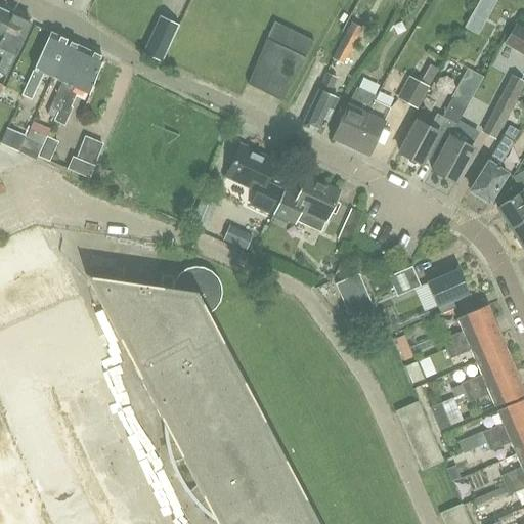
[(495,0),(479,0),(472,14),(485,23),(497,1),(495,0)]
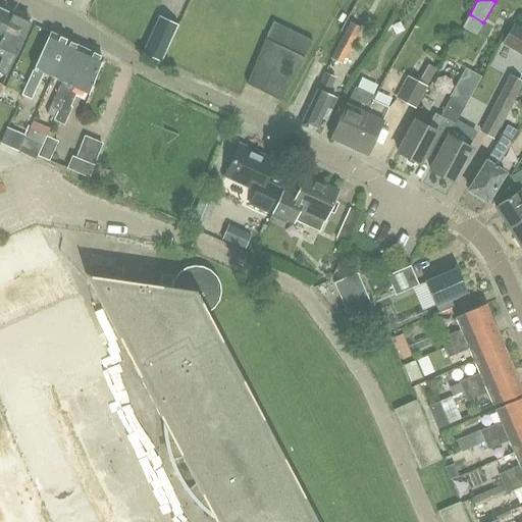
[(0,43),(12,15),(0,9),(0,43)]
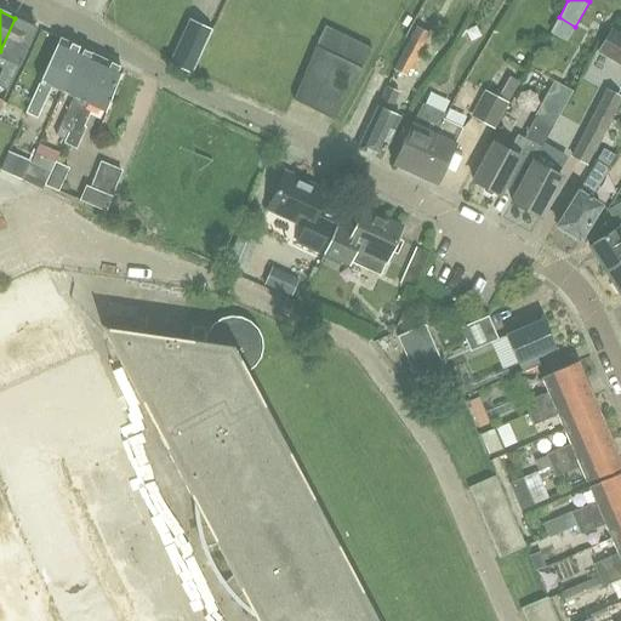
[(36,28),(15,18),(0,51),(0,56),(7,60),(0,77),(0,87),(7,91),(36,28)]
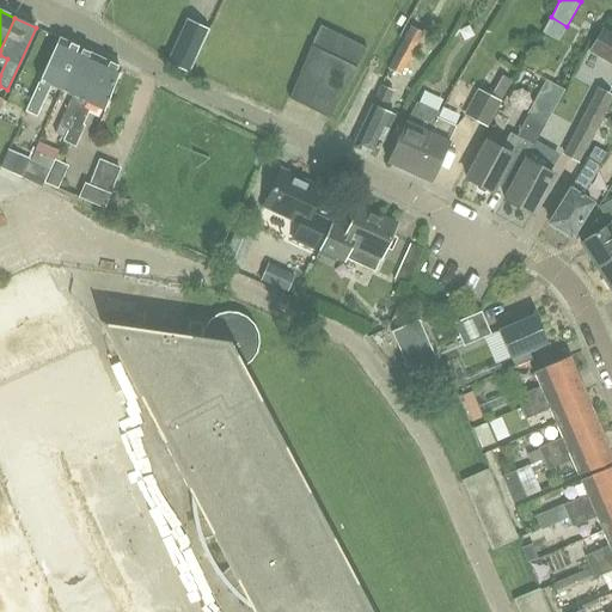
[(189,72),(208,30),(188,20),(169,62),(189,72)]
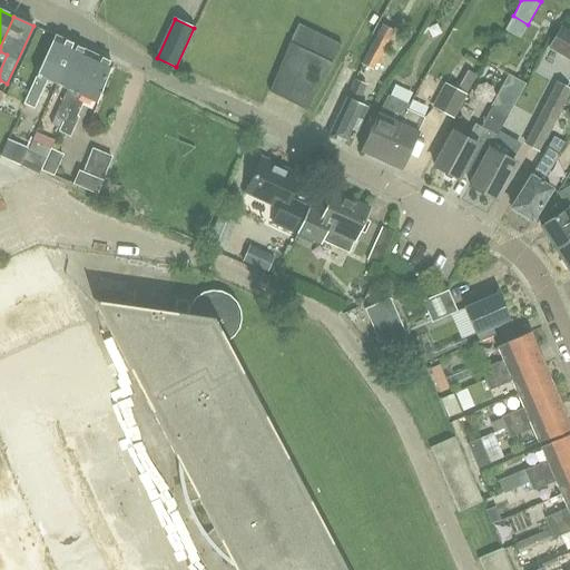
[(300,25),(295,32),(293,35),(271,92),(305,110),(341,45),(300,25)]
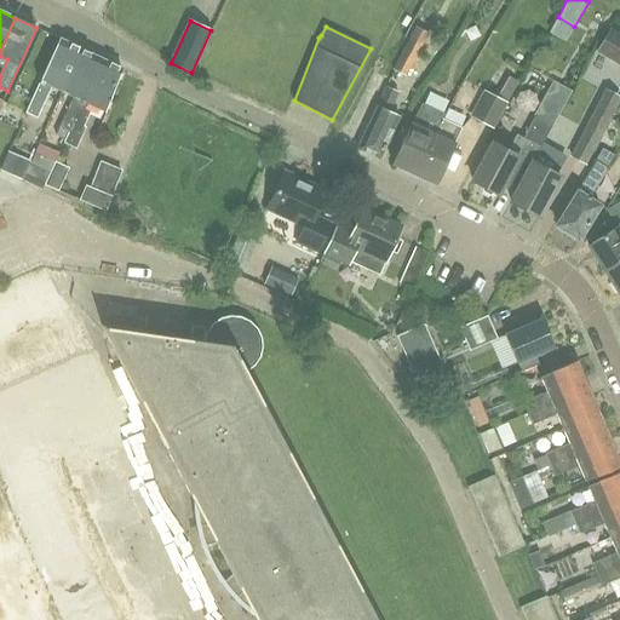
[(430,34),(417,27),(394,70),(407,76),(430,34)]
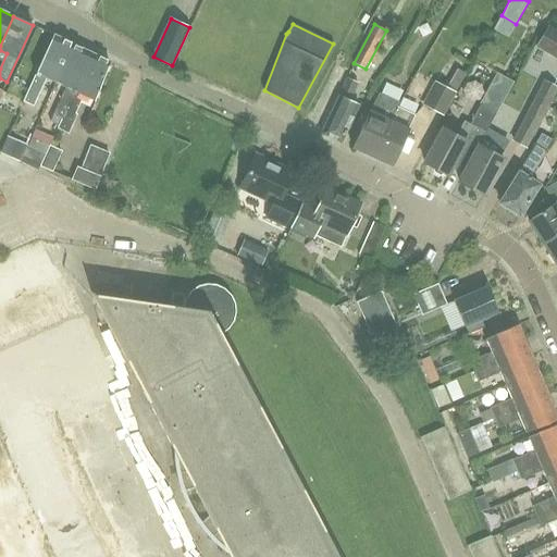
[(536,46),(537,46),(556,58),(556,32),(548,27),(536,46)]
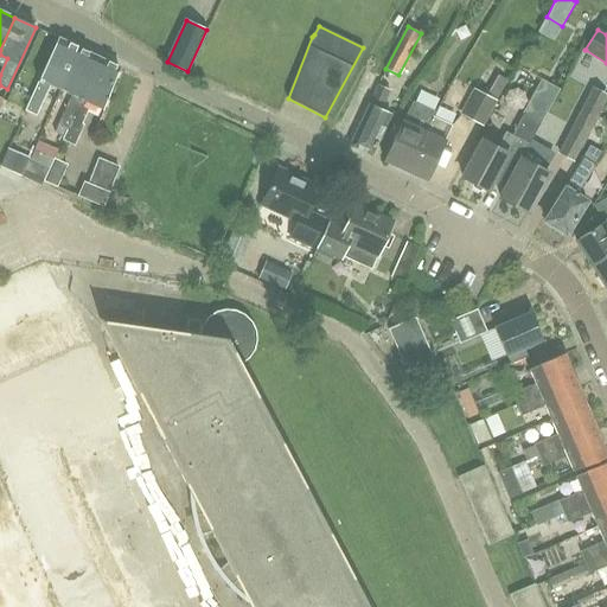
[(51,84),(61,89),(80,49),(58,38),(25,110),(37,115),(51,84)]
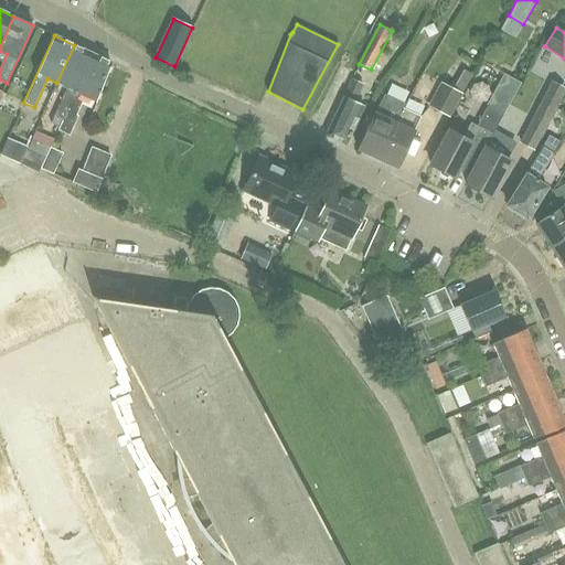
[(60,127),(93,54),(74,45),(56,83),(67,87),(51,124),(60,127)]
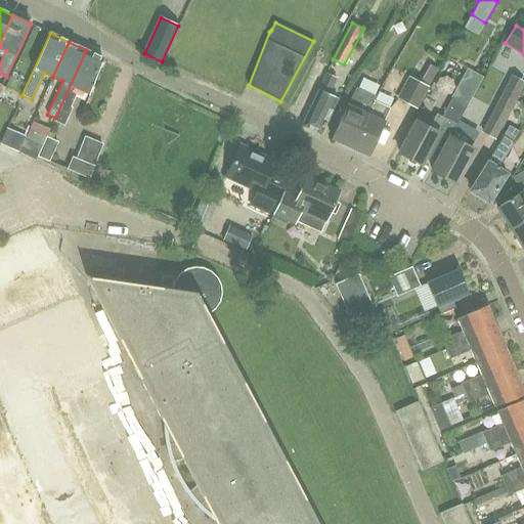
[(102,58),(86,50),(55,118),(54,121),(63,125),(72,107),(70,107),(79,89),(89,94),(102,58)]
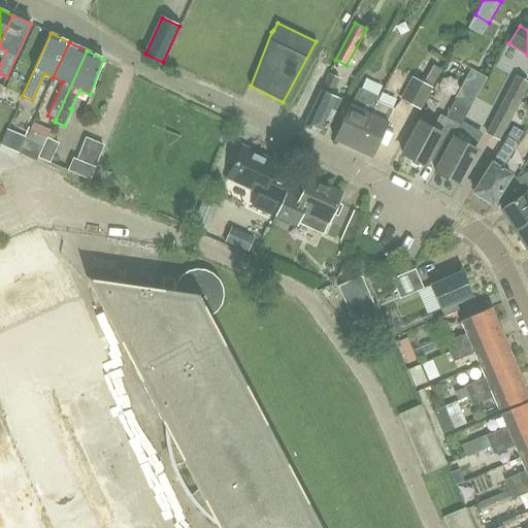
[(321,93),(305,128),(324,136),(339,100),(331,96),(338,79),(329,75),(322,93),(321,93)]
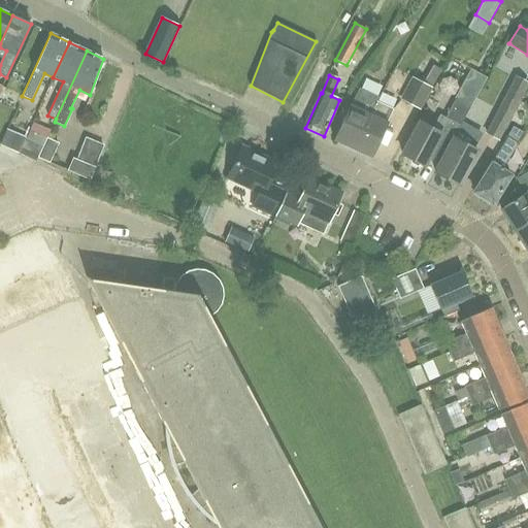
[(419,108),(431,87),(413,78),(401,101),(419,108)]
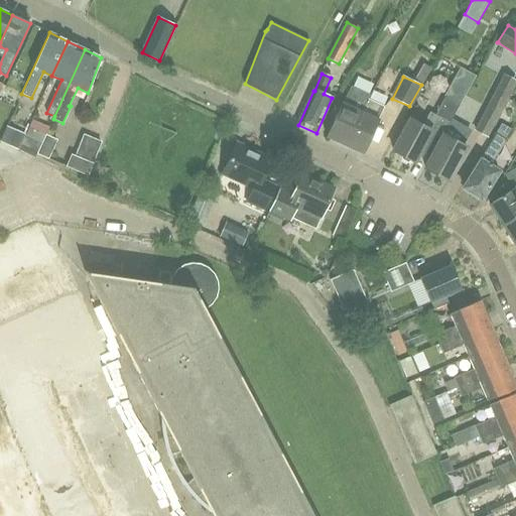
[(487,135),(494,123),(515,82),(504,77),(476,130),(487,135)]
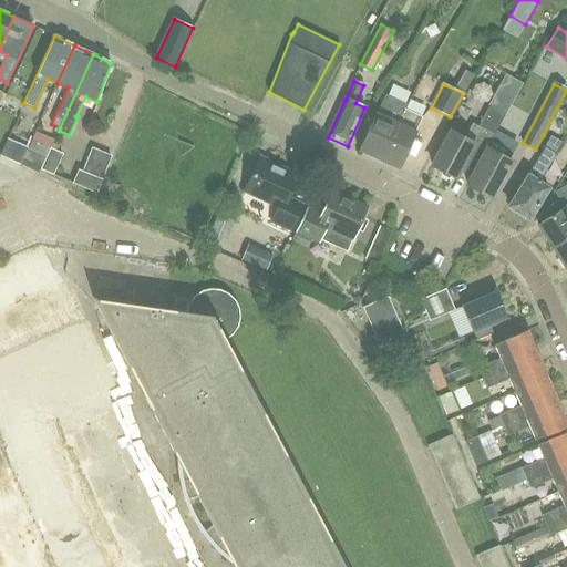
[(485,150),(496,130),(515,96),(498,88),(477,127),(471,124),(463,138),(450,132),(431,167),(454,179),(473,144),(485,151),(485,150)]
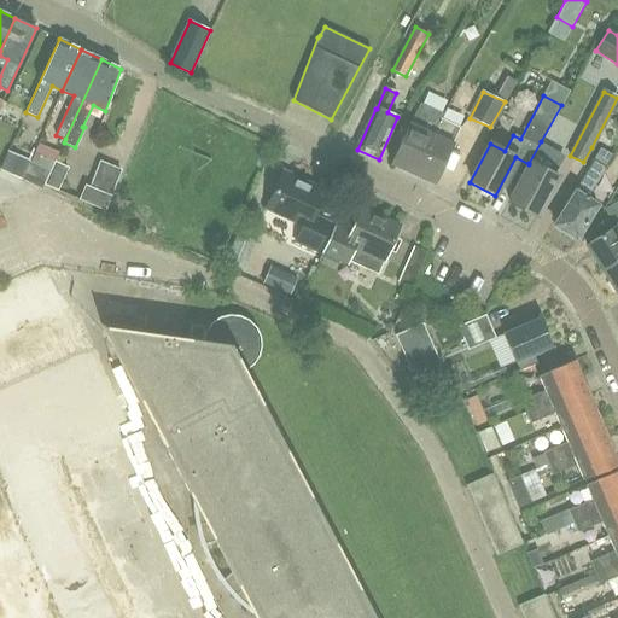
[(391,164),(414,175),(432,133),(443,115),(421,104),(410,123),(391,164)]
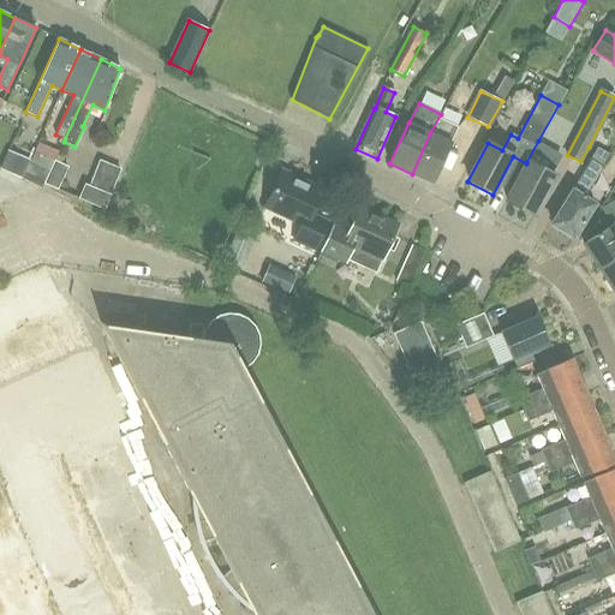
[(459,127),(440,119),(442,114),(441,114),(430,132),(412,174),(433,184),(459,127)]
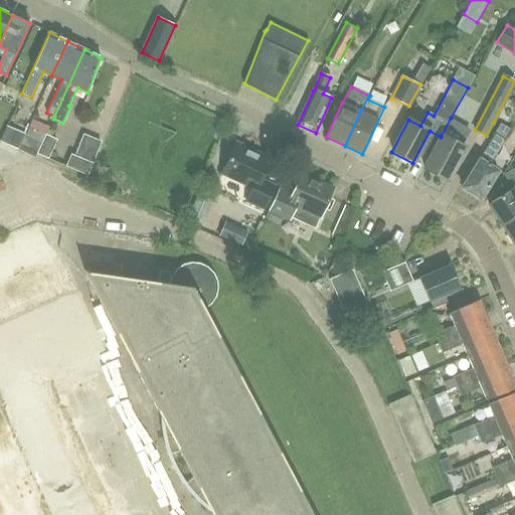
[(451,118),(441,136),(441,137),(423,169),(447,181),(465,149),(460,146),(467,135),(463,124),(451,118)]
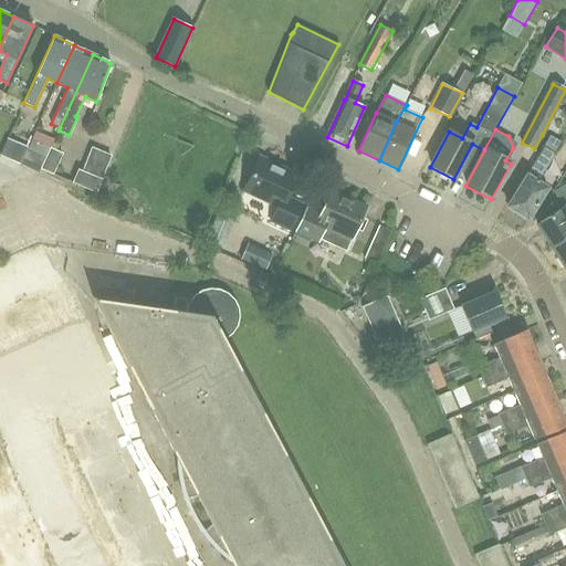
[(537,182),(554,155),(562,143),(551,137),(509,206),(528,218),(547,188),(537,182)]
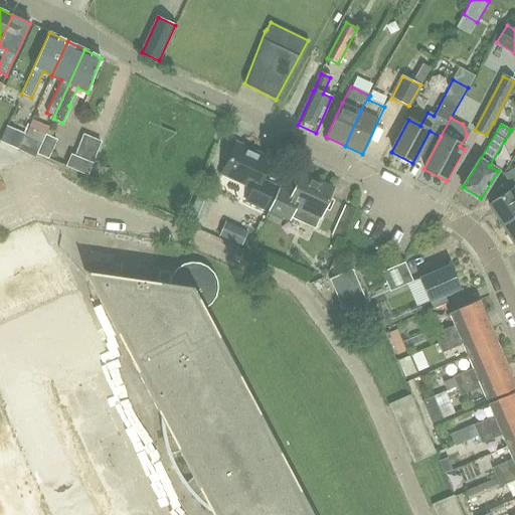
[(18,148),(19,149),(34,156),(36,153),(38,153),(46,135),(28,127),(18,148)]
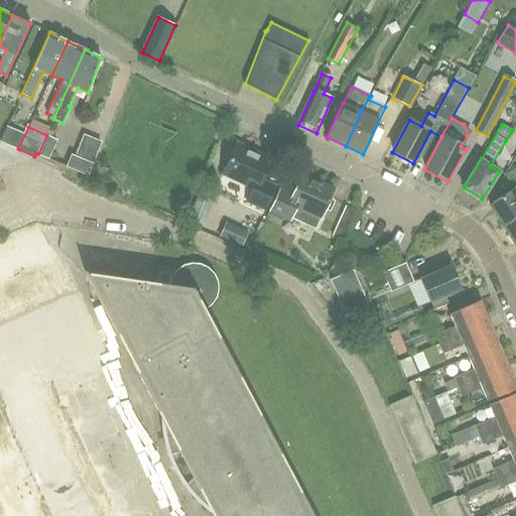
[(55,139),(46,135),(38,153),(47,158),(55,139)]
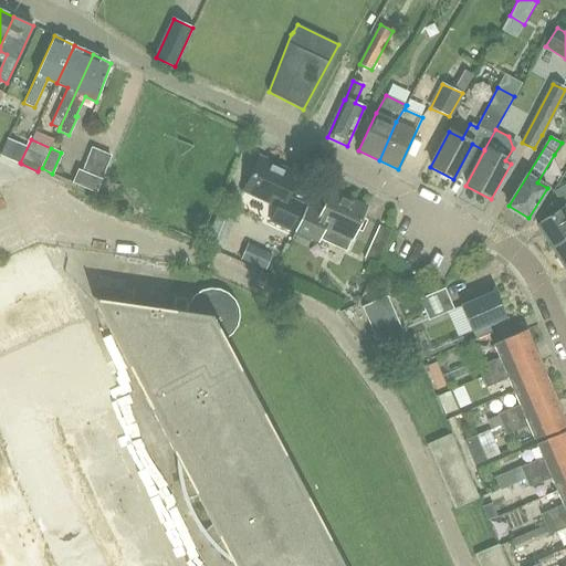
[(92,149),(83,173),(77,170),(73,184),(96,192),(111,157),(92,149)]
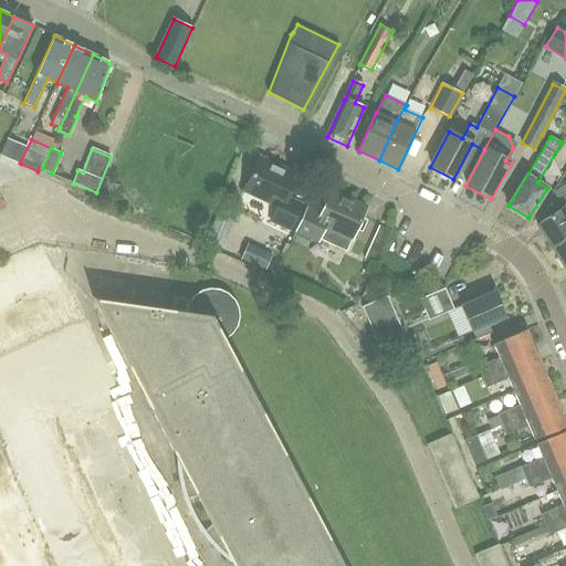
[(297,177),(260,159),(245,191),(279,207),(271,222),(290,231),(301,207),(286,200),(297,177)]
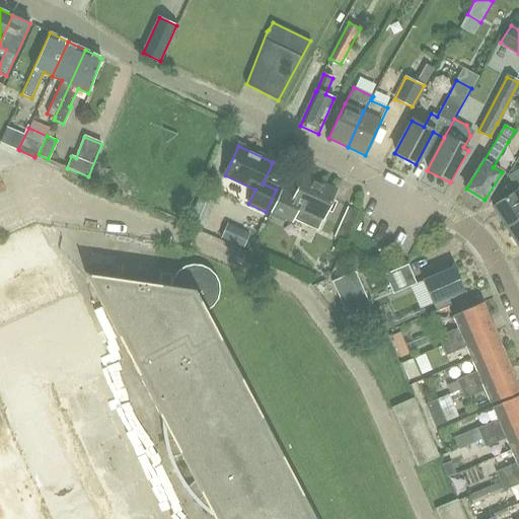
[(294,197),(281,191),(272,213),(292,222),(294,218),(318,229),(322,220),(322,221),(336,192),(303,176),(294,197)]
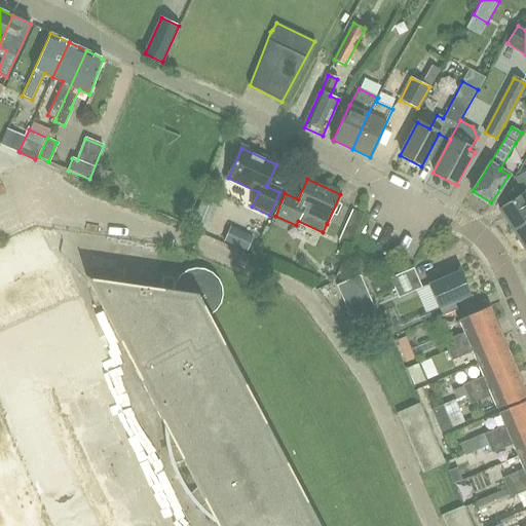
[(525,195),(524,193),(499,209),(513,229),(525,221),(525,195)]
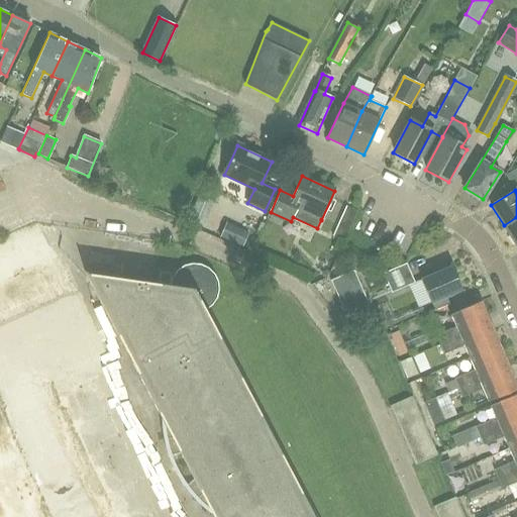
[(186,216),(192,218),(200,222),(209,201),(195,195),(186,216)]
